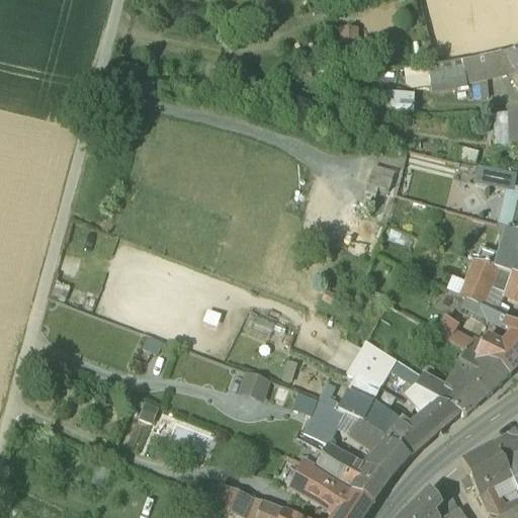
[(357,20),(338,21),(339,46),(358,45),(357,20)]
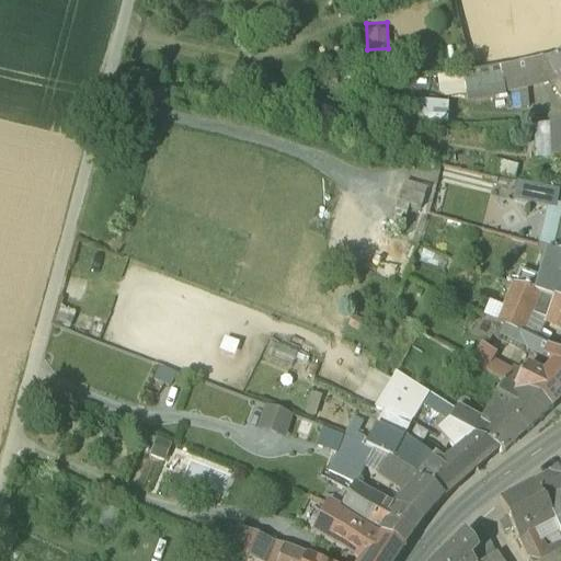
[(560,54),(553,57),(552,53),(538,56),(542,75),(556,70),(560,78),(560,54)]
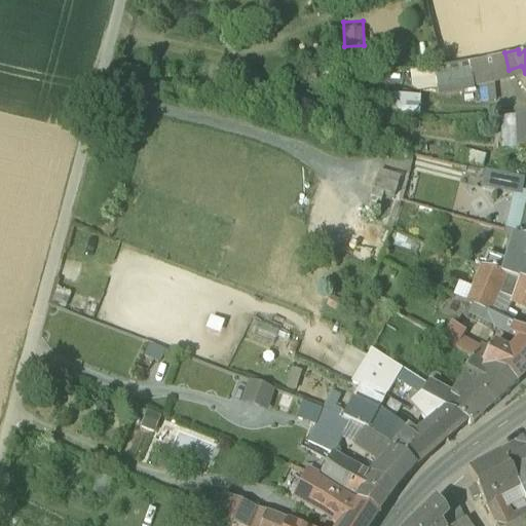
[(470,60),(442,65),(444,77),(471,71),(474,80),(480,78),(509,70),(504,52),(470,60)]
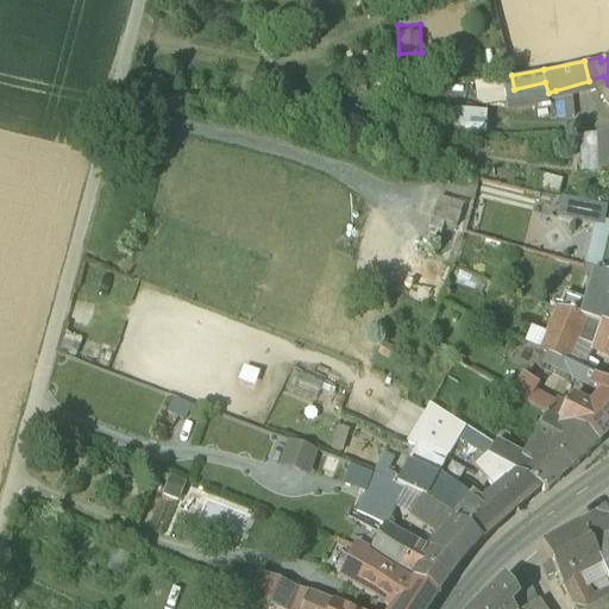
[(563,173),(540,165),(537,180),(559,186),(563,173)]
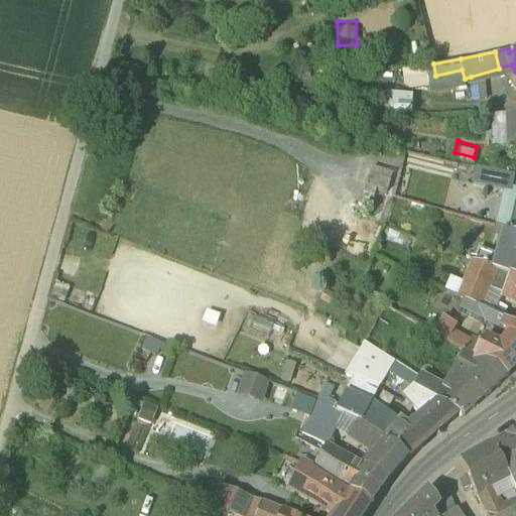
[(367,177),(387,184),(393,167),(373,160),(367,177)]
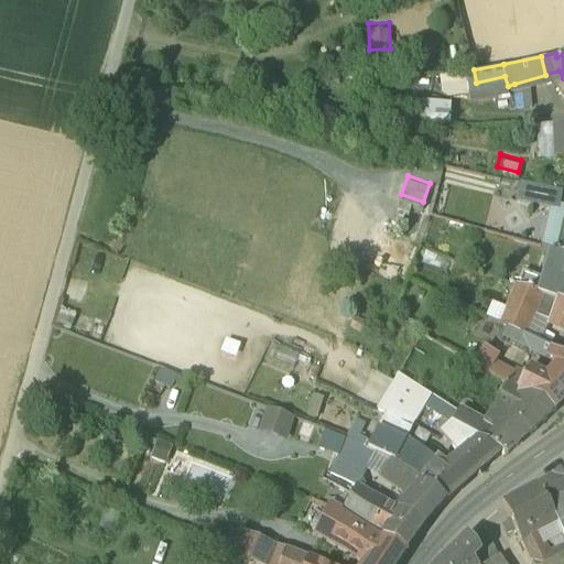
[(562,185),(528,177),(525,190),(518,188),(517,193),(559,202),(562,185)]
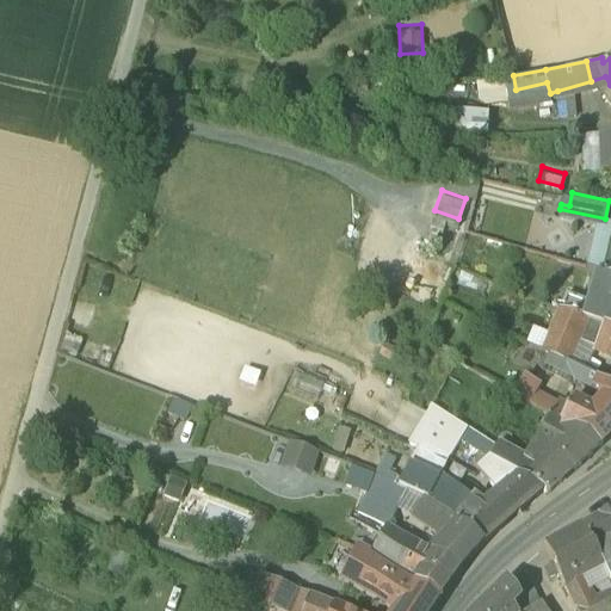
[(488,288),(494,271),(456,257),(450,275),(488,288)]
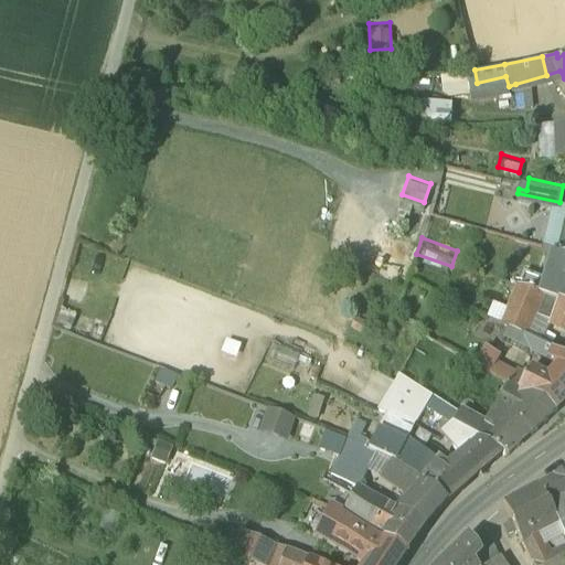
[(564,247),(561,246),(553,244),(547,262),(563,266),(564,258),(564,247)]
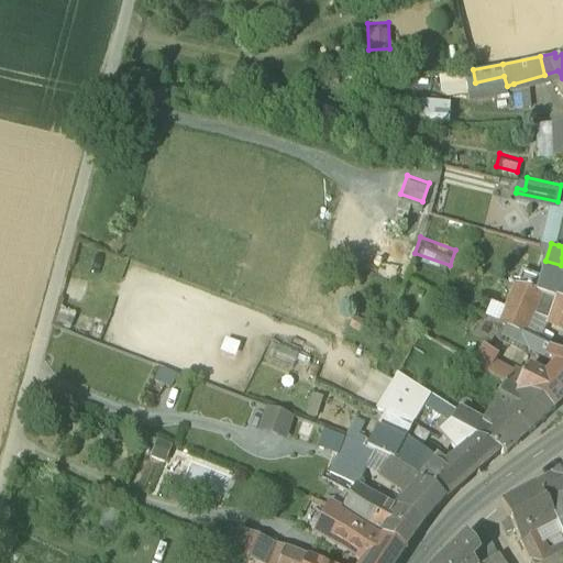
[(562,266),(561,265),(545,261),(539,285),(544,287),(559,293),(562,285),(562,266)]
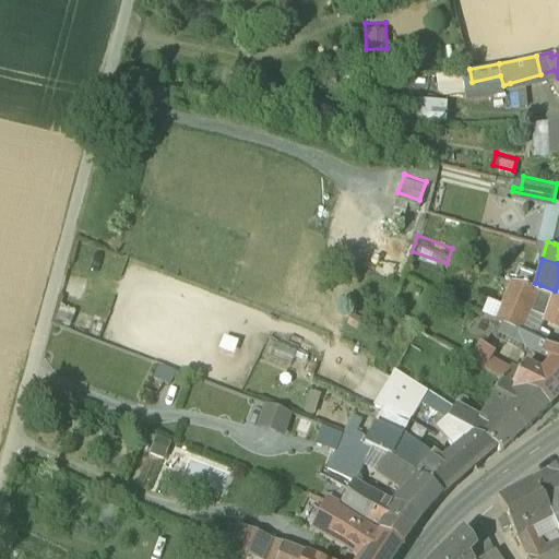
[(512,276),(497,313),(499,316),(522,326),(522,325),(532,302),(540,285),(535,283),(534,284),(512,276)]
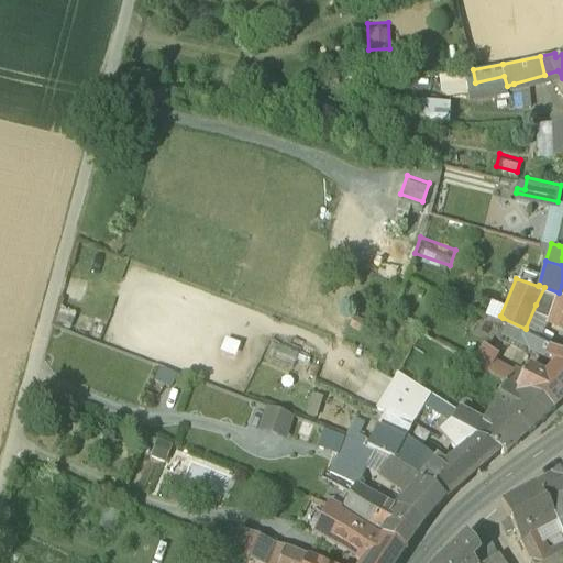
[(559,293),(544,287),(536,305),(545,309),(548,304),(553,306),(559,293)]
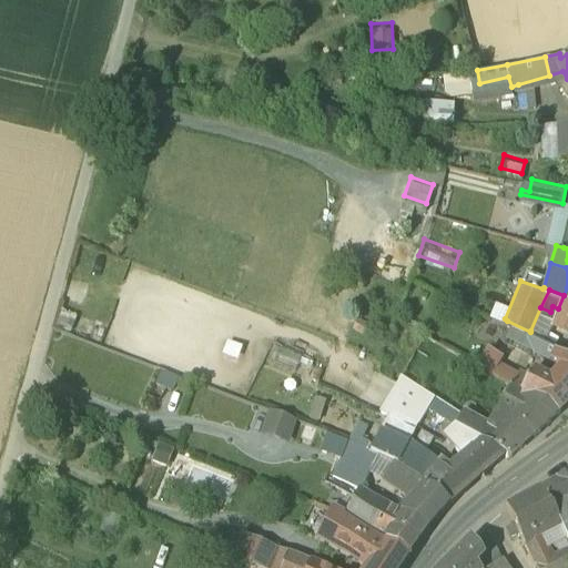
[(567,296),(567,297),(564,295),(558,308),(555,315),(567,321),(567,296)]
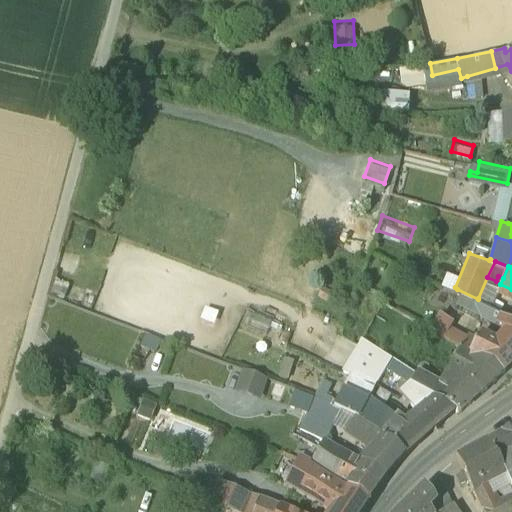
[(478,299),(457,289),(452,300),(473,310),(478,309),(507,325),(511,327),(511,314),(478,298),(478,299)]
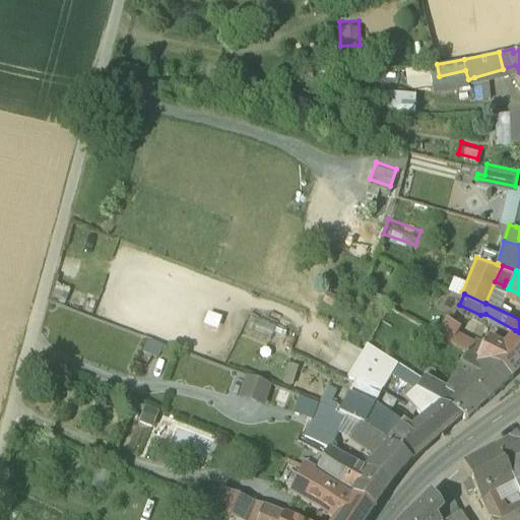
[(458,321),(446,314),(438,328),(450,335),(458,321)]
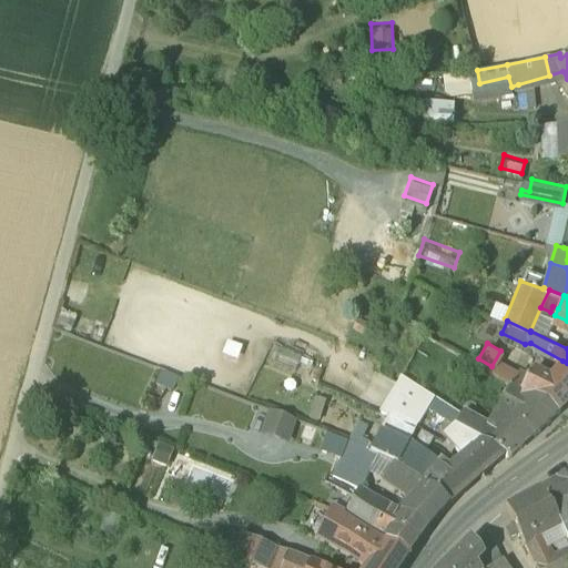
[(206,357),(193,353),(189,366),(201,371),(206,357)]
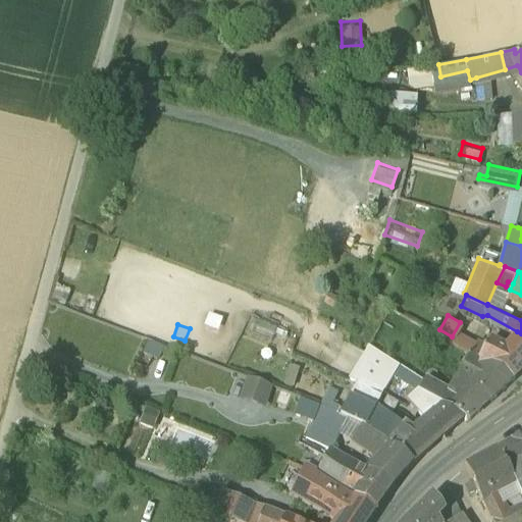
[(521,333),(517,331),(505,344),(489,334),(485,343),(479,354),(514,372),(521,363),(521,333)]
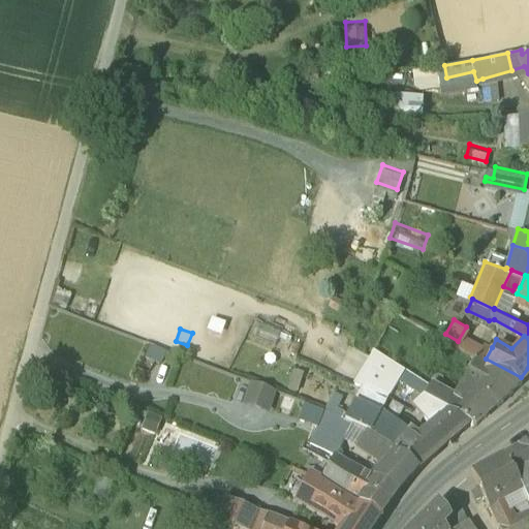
[(478,385),(465,398),(430,378),(429,380),(423,391),(436,398),(454,408),(469,417),(473,419),(498,398),(521,377),(486,359),(492,347),(485,343),(480,343),(476,352),(463,376),(478,385)]
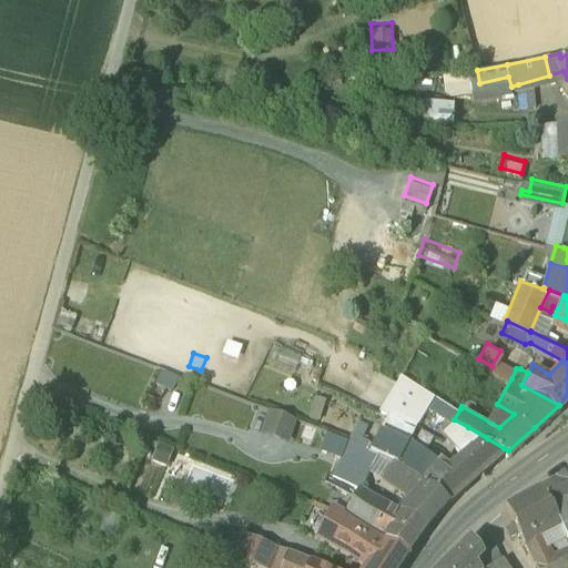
[(389,408),(417,421),(427,403),(435,392),(401,371),(381,405),(389,408)]
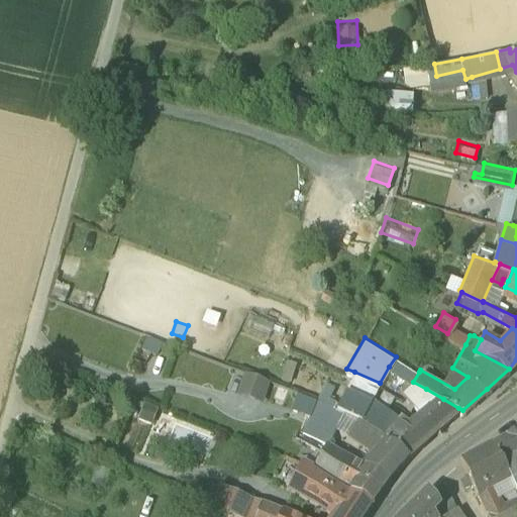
[(419,372),(396,356),(389,367),(413,382),(419,372)]
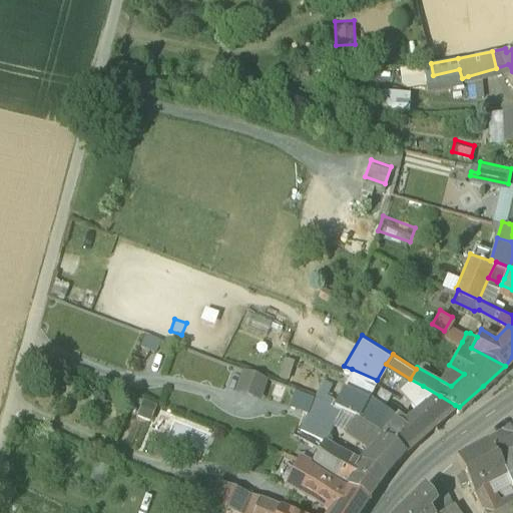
[(230,366),(218,362),(213,378),(226,381),(230,366)]
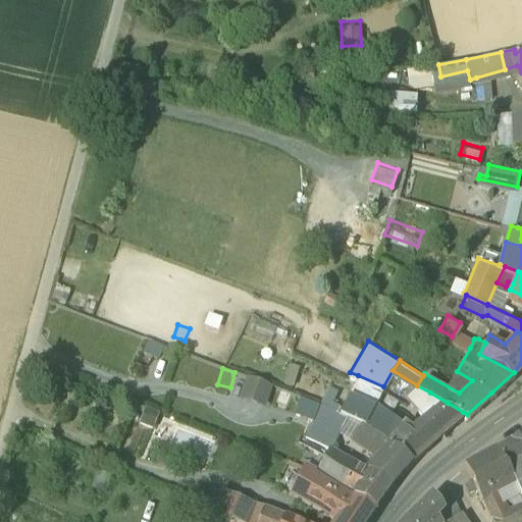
[(239,390),(267,402),(275,380),(248,370),(239,390)]
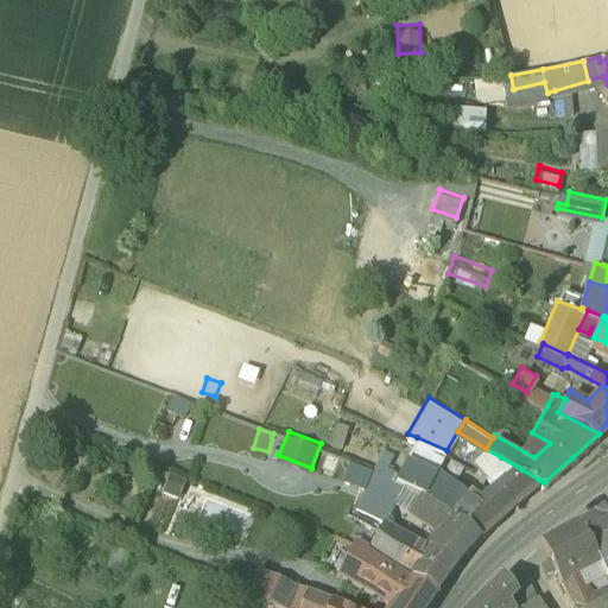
[(406,480),(423,488),(437,468),(447,450),(417,437),(407,455),(397,476),(406,480)]
